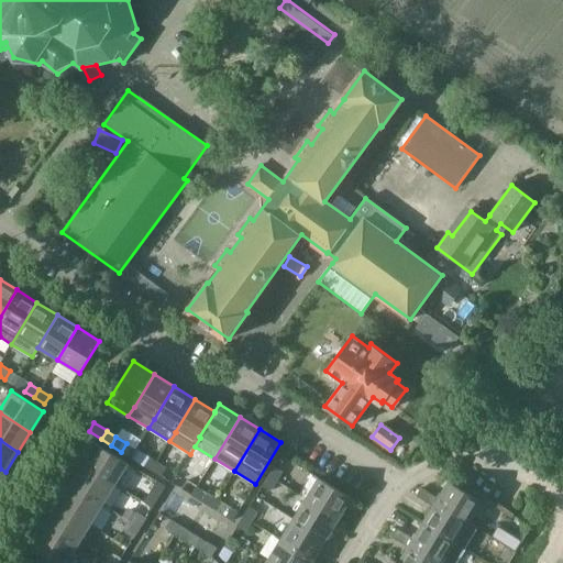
[(130,457),(135,448),(127,442),(121,452),(130,457)]
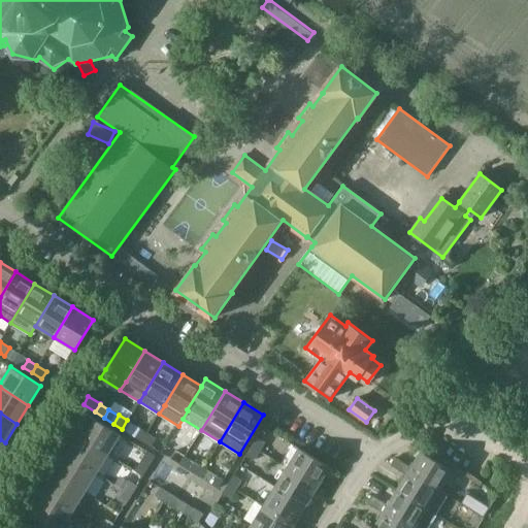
[(77,435),(107,454),(120,434),(90,416),(77,435)]
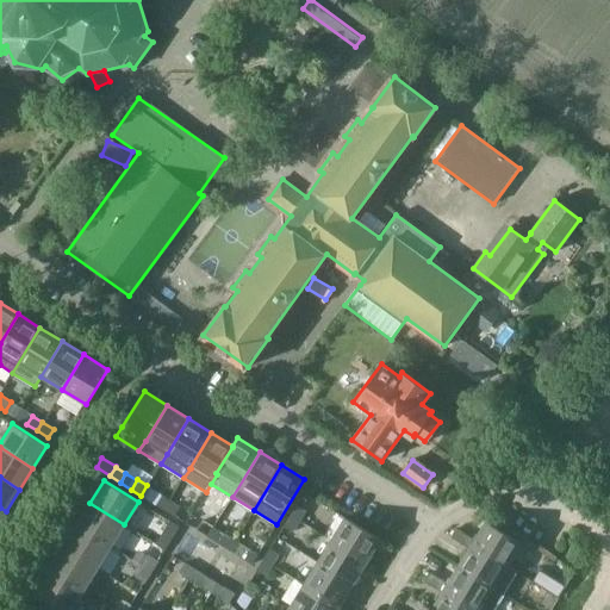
[(147,485),(141,496),(163,510),(169,499),(147,485)]
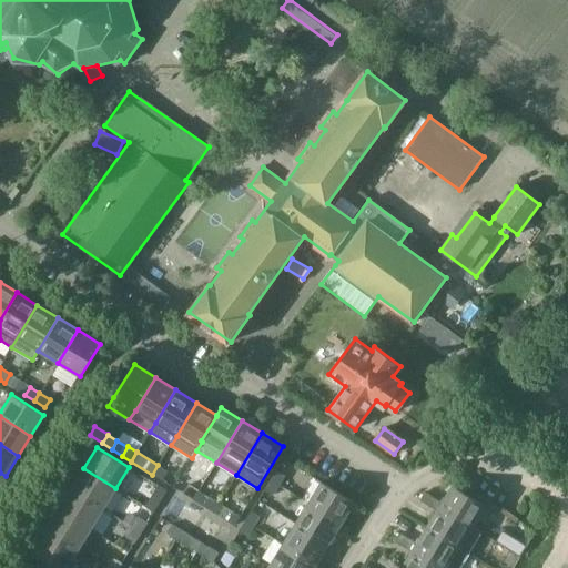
[(158,465),(152,475),(163,482),(169,472),(158,465)]
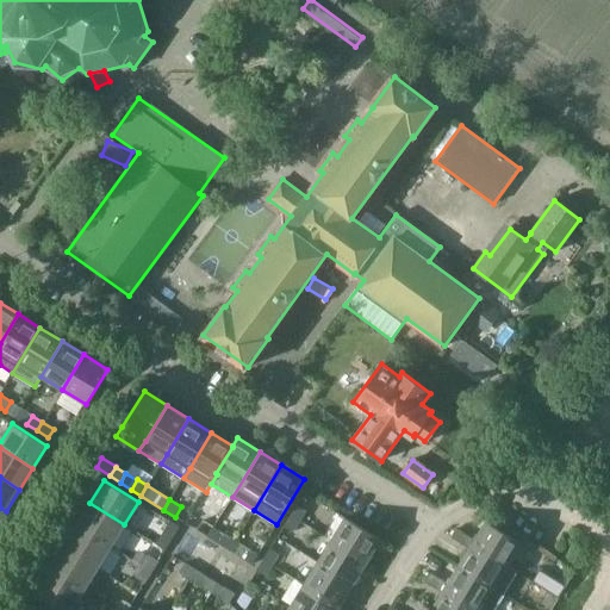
[(76,524),(111,546),(124,524),(89,503),(76,524)]
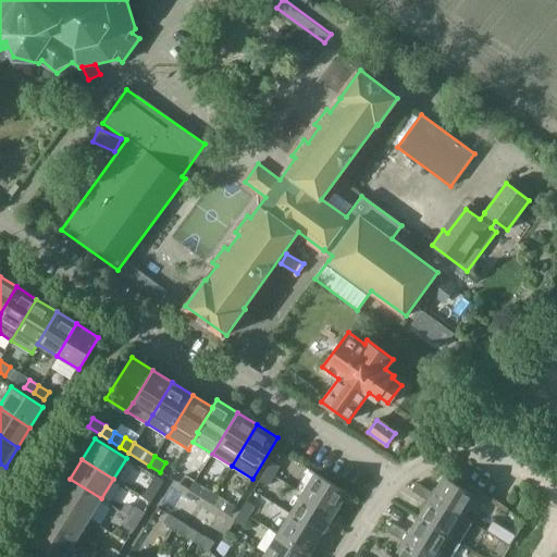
[(265,471),(273,477),(280,466),(272,461),(265,471)]
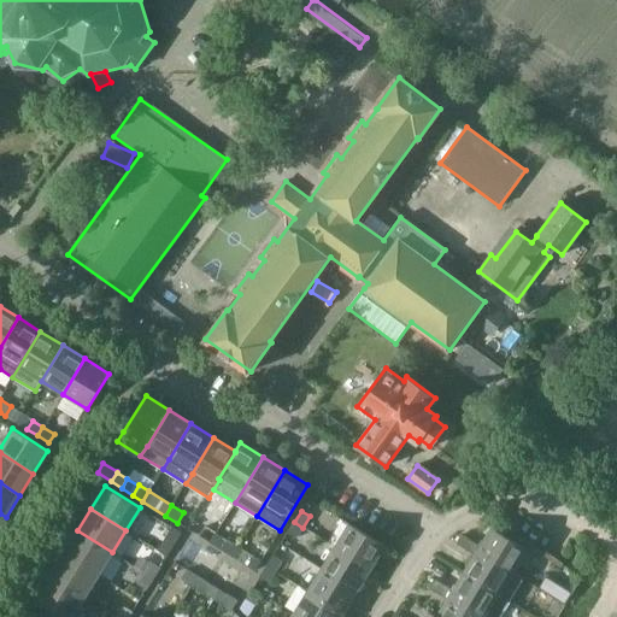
[(303,528),(294,522),(287,533),(297,539),(303,528)]
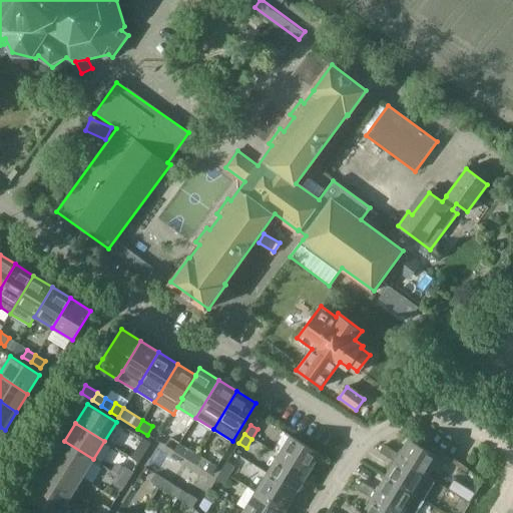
[(278,455),(308,473),(319,454),(290,436),(278,455)]
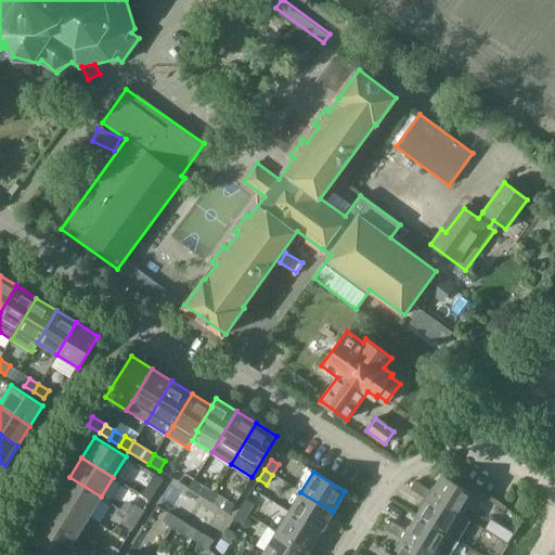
[(189,488),(194,479),(184,474),(179,482),(189,488)]
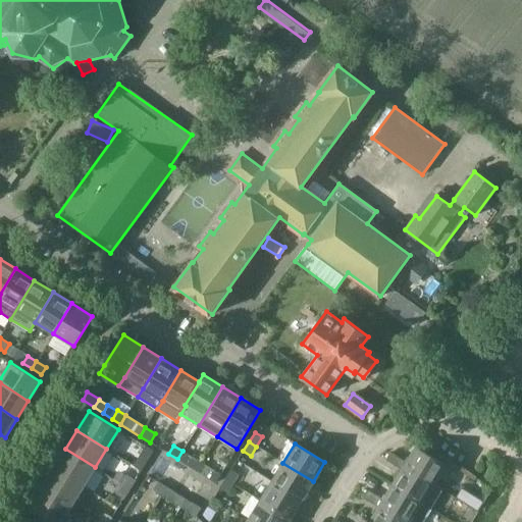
[(399,456),(394,464),(402,469),(404,465),(433,483),(446,464),(415,446),(406,461),(399,456)]
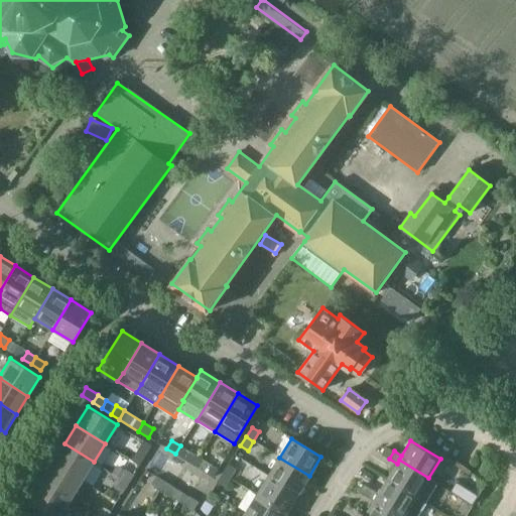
[(140,466),(152,446),(144,441),(132,461),(140,466)]
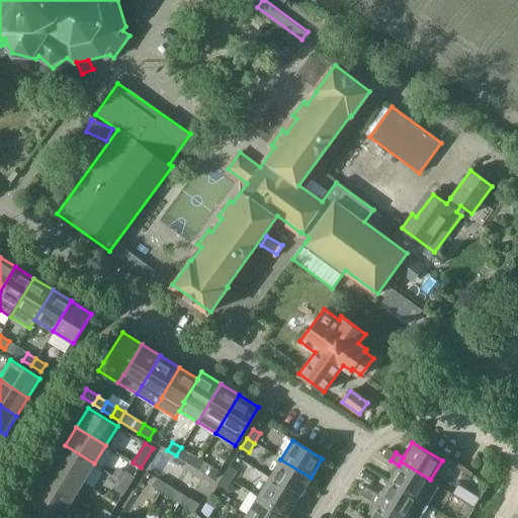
[(53,464),(82,483),(94,463),(65,445),(53,464)]
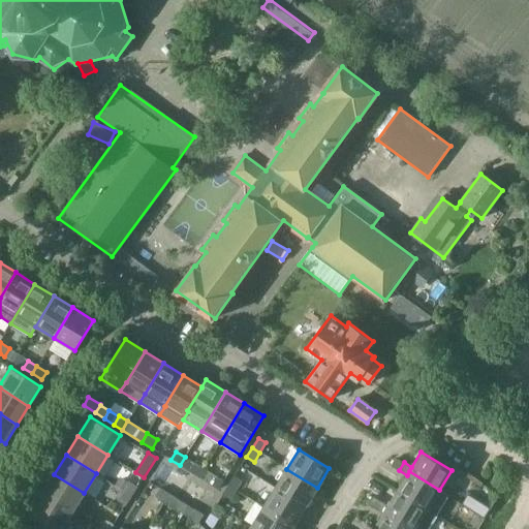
[(185,457),(180,465),(199,477),(205,468),(185,457)]
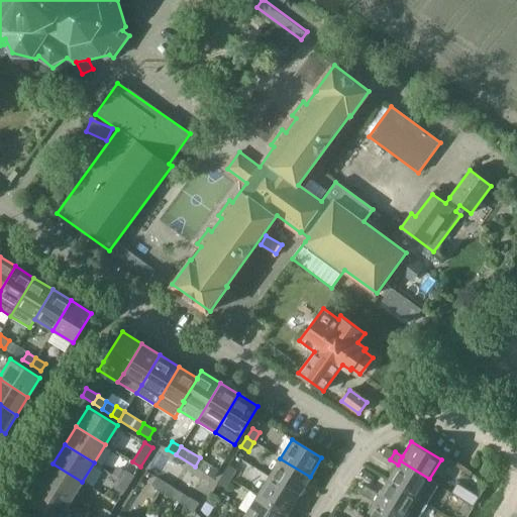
[(390,459),(395,451),(387,447),(382,454),(390,459)]
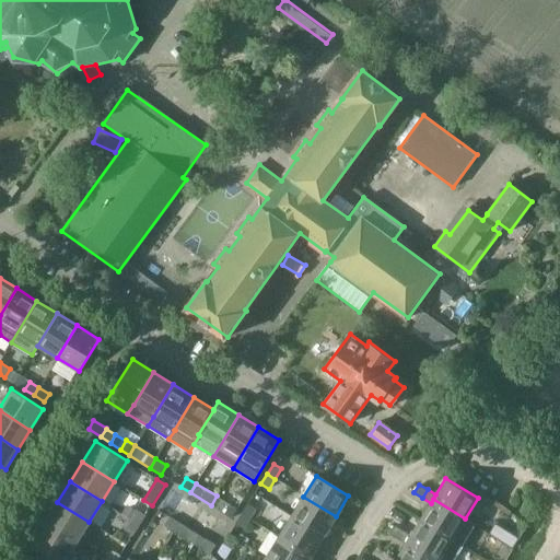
[(217,496),(211,505),(232,517),(237,509),(217,496)]
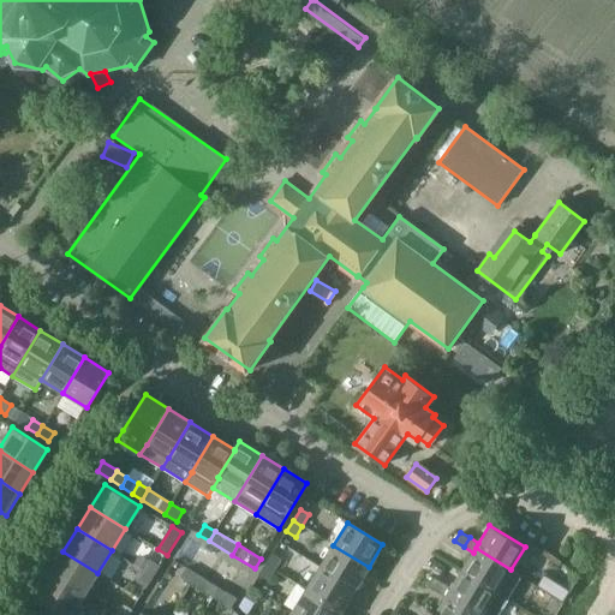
[(320,568),(354,590),(369,567),(333,545),(320,568)]
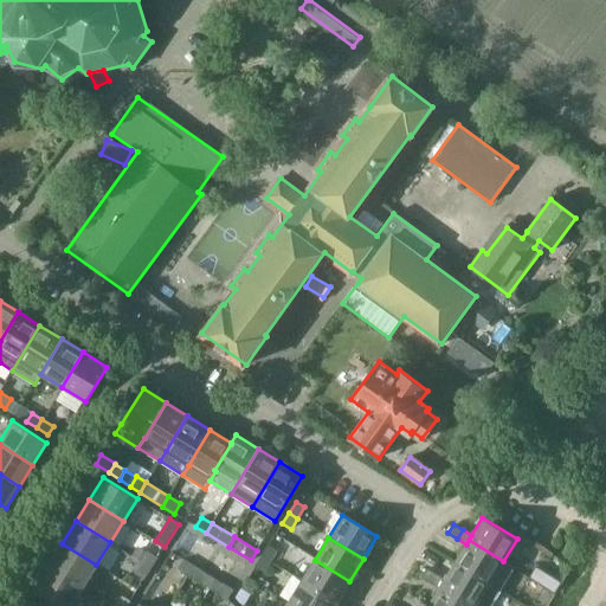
[(455,562),(501,591),(515,568),(503,561),(469,540),(466,545),(455,562)]
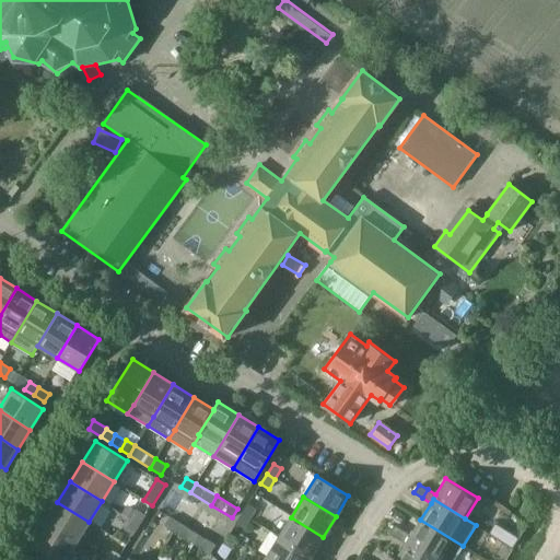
[(45,522),(77,541),(89,522),(57,502),(45,522)]
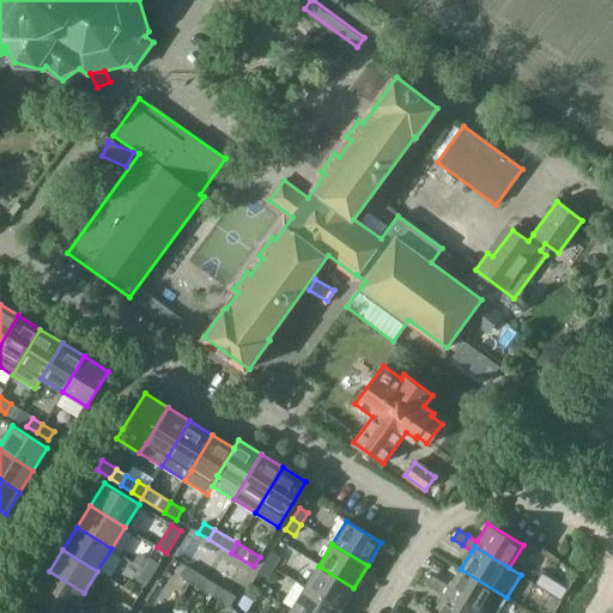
[(265,563),(274,569),(281,557),(272,551),(265,563)]
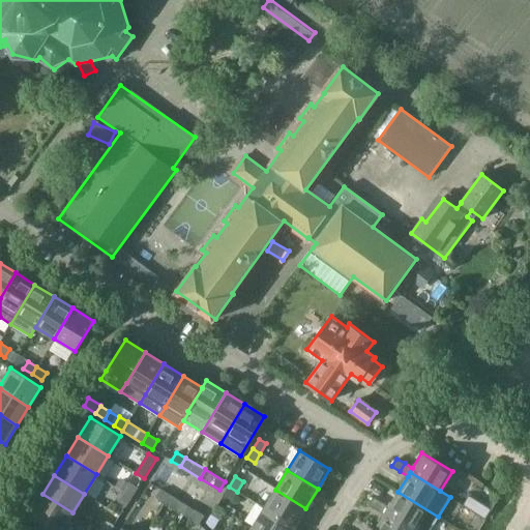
[(124,492),(133,497),(139,488),(129,482),(120,477),(115,486),(124,491),(124,492)]
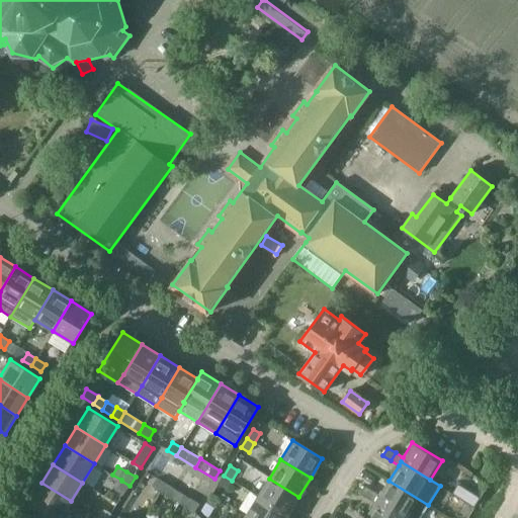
[(232,481),(224,476),(219,485),(227,490),(232,481)]
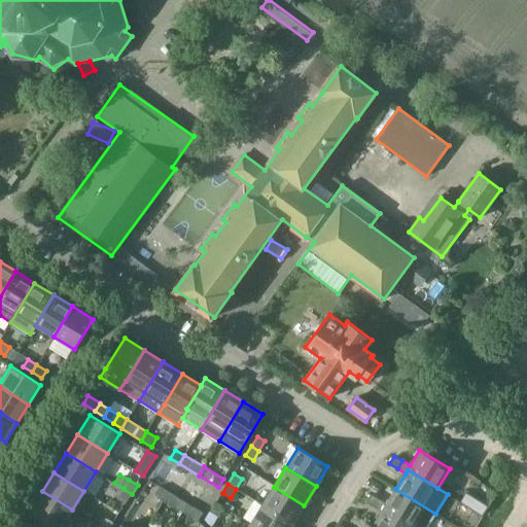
[(165,500),(170,492),(160,486),(154,494),(165,500)]
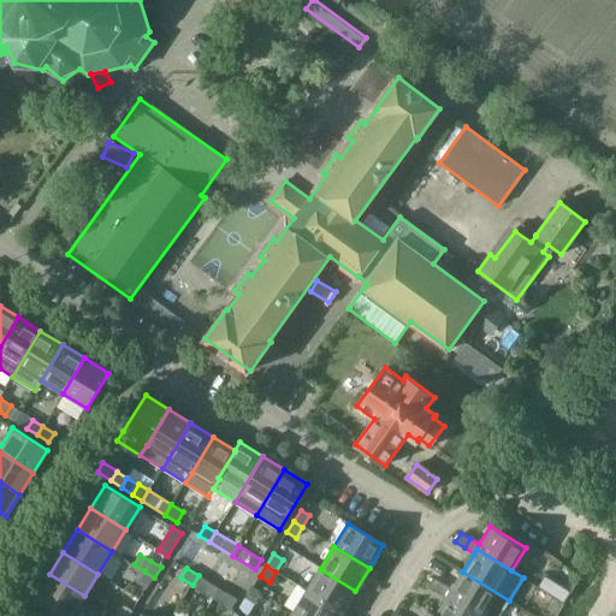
[(307,590),(342,611),(355,591),(320,569),(307,590)]
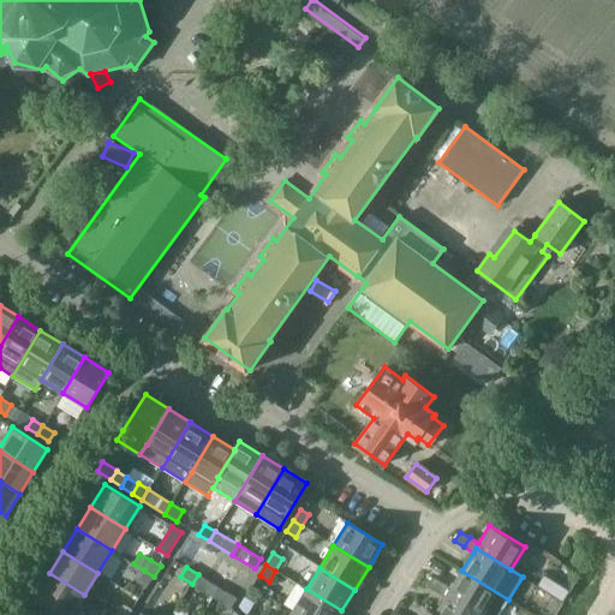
[(154,577),(144,571),(137,581),(147,589),(154,577)]
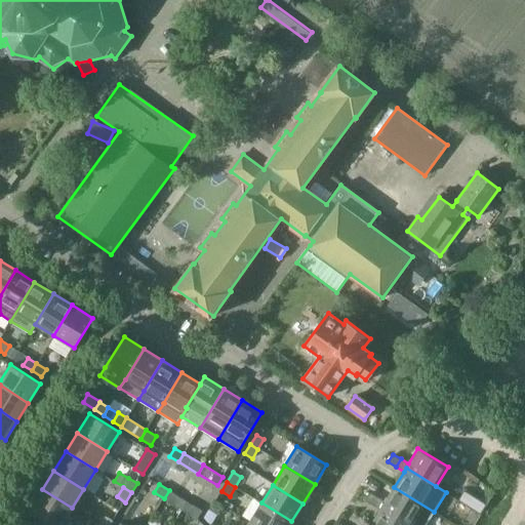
[(377,497),(372,505),(380,510),(382,506),(412,524),(426,524),(434,512),(394,487),(385,502),(377,497)]
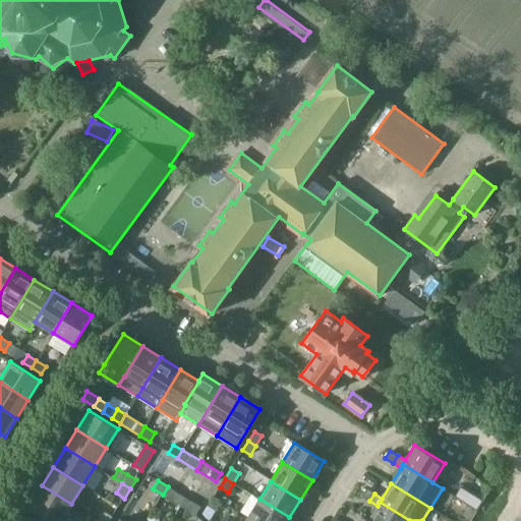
[(60,520),(71,504),(42,485),(31,505),(56,520),(60,520)]
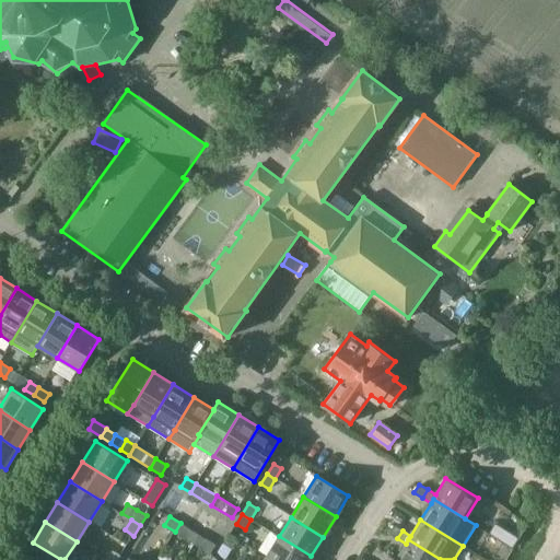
[(181,523),(175,532),(195,545),(200,536),(181,523)]
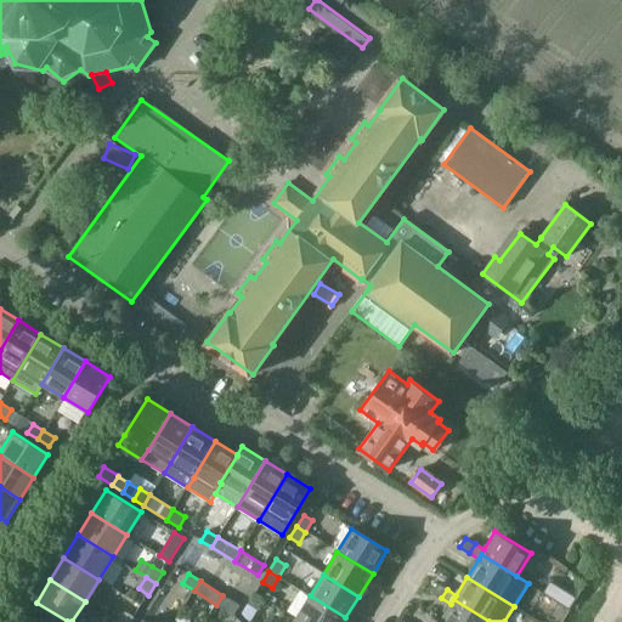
[(441,598),(447,589),(437,583),(433,593),(441,598)]
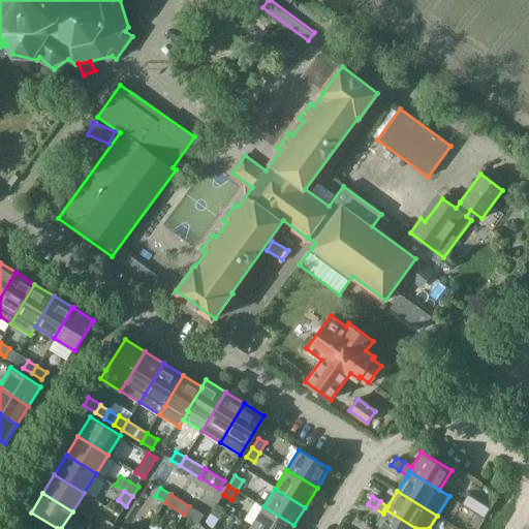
[(217,504),(206,522),(215,527),(225,509),(217,504)]
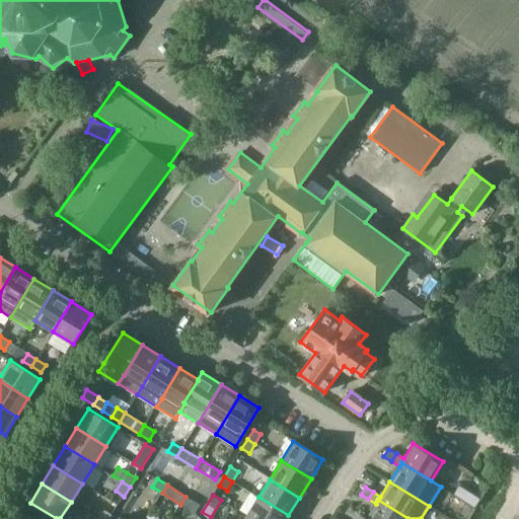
[(186,497),(180,505),(196,514),(201,506),(186,497)]
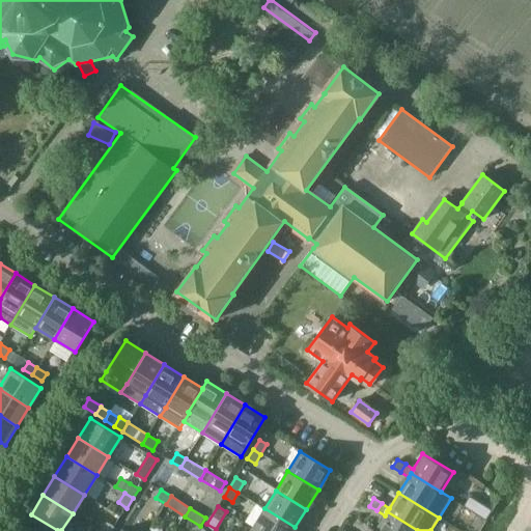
[(292,530),(295,527),(264,508),(252,528),(257,530),(292,530)]
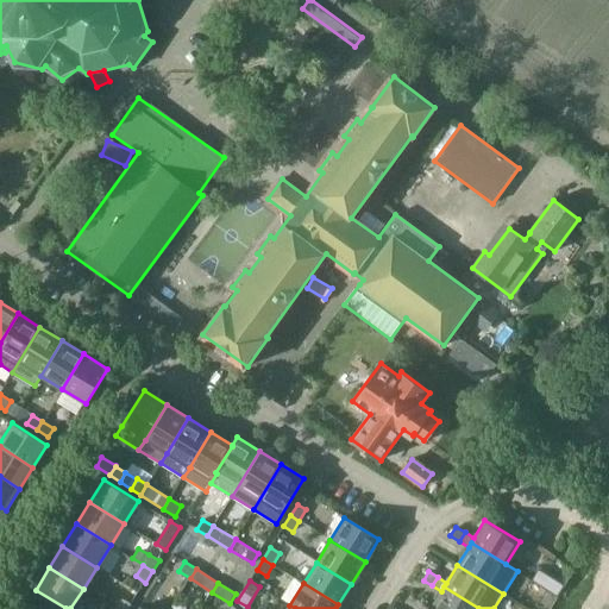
[(478,608),(444,586),(441,591),(431,608),(429,608),(478,608)]
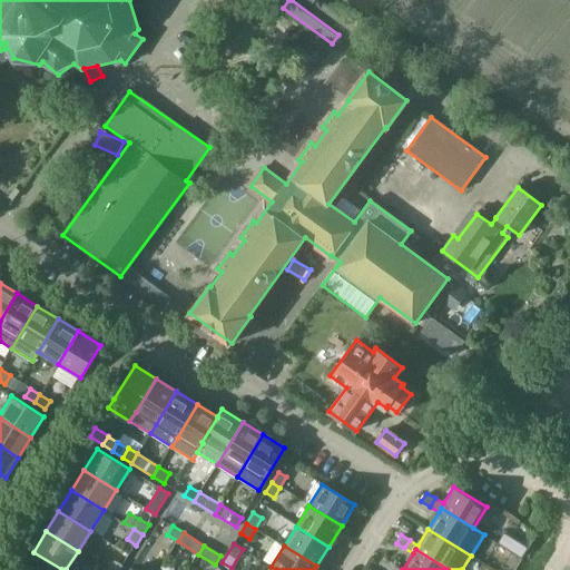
[(108,569),(119,569),(123,564),(114,560),(108,569)]
